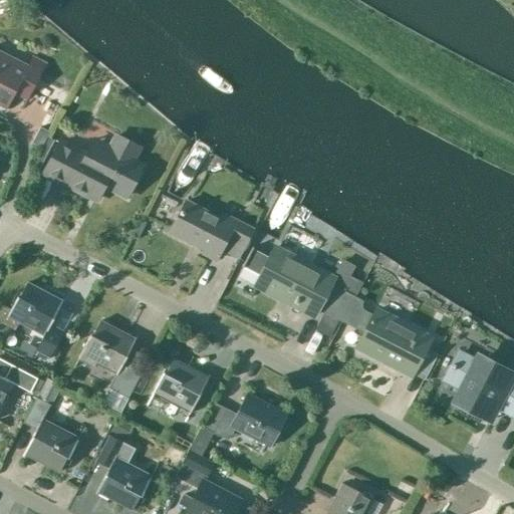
[(27,66),(0,52),(0,107),(5,111),(13,94),(26,101),(45,63),(32,56),(27,66)]
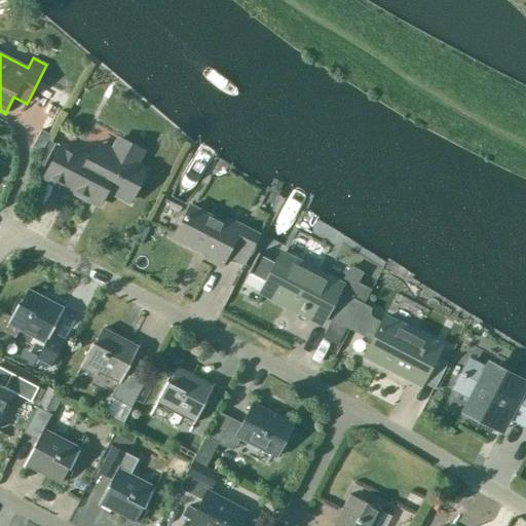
[(128,201),(145,170),(136,164),(142,152),(117,140),(111,152),(96,144),(87,159),(61,145),(44,178),(99,205),(106,190),(128,201)]
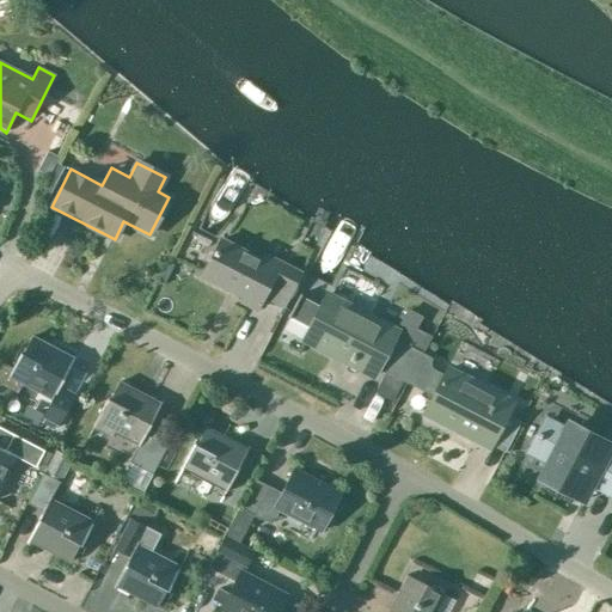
[(261,261),(220,240),(202,276),(243,298),(240,301),(257,310),(263,297),(283,307),(301,274),(264,255),(261,261)]
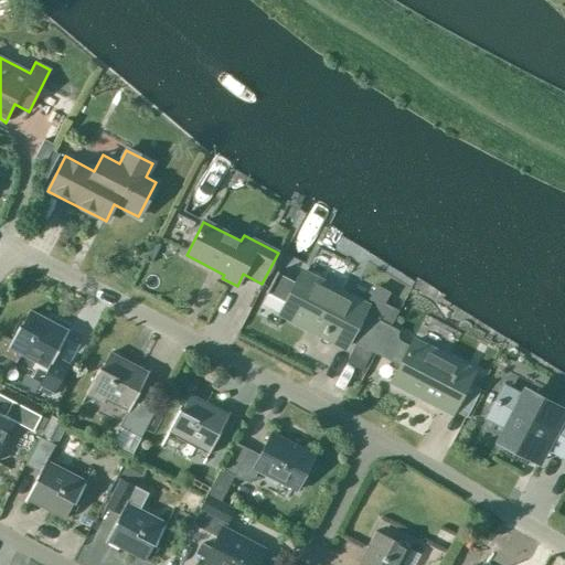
[(278,274),(268,295),(286,302),(280,313),(344,348),(349,339),(375,352),(384,337),(388,328),(362,313),(366,306),(301,273),(296,284),(278,274)]
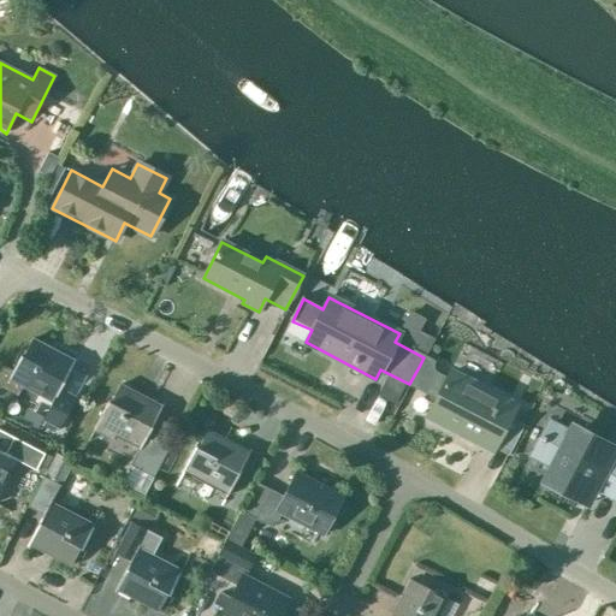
[(75,361),(31,339),(23,356),(21,355),(12,372),(1,366),(0,368),(0,386),(17,395),(22,385),(52,401),(42,420),(59,428),(75,398),(59,390),(75,361)]
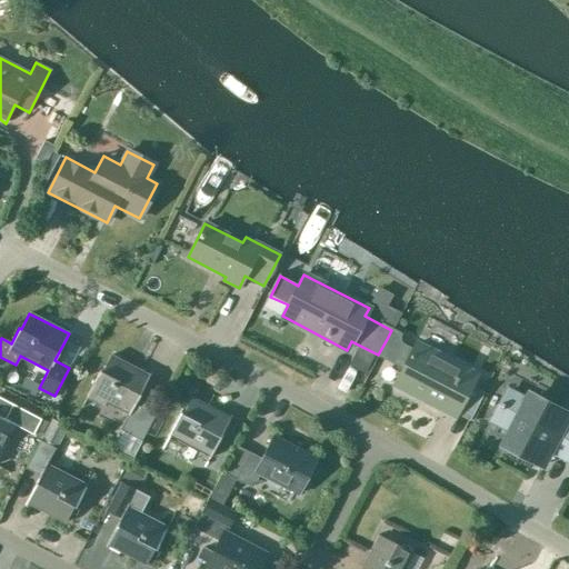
[(387,339),(378,355),(402,368),(393,385),(455,417),(476,375),(416,343),(411,351),(387,339)]
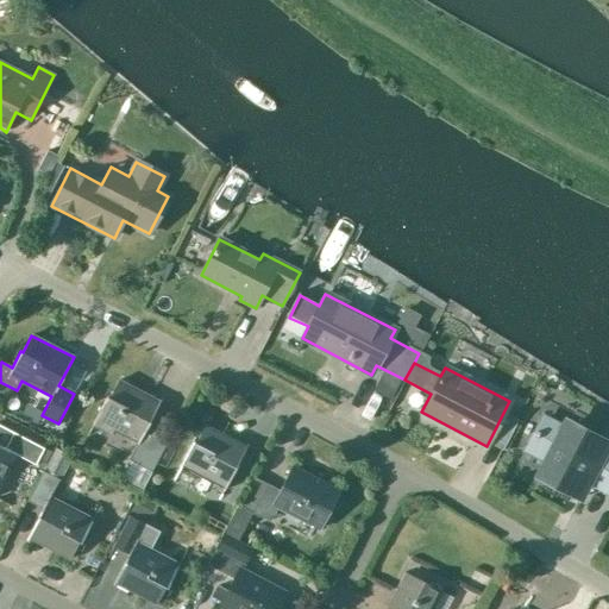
[(95,419),(92,426),(111,435),(114,428),(138,441),(118,479),(142,493),(168,443),(161,439),(145,431),(159,403),(118,381),(108,397),(107,396),(95,419)]
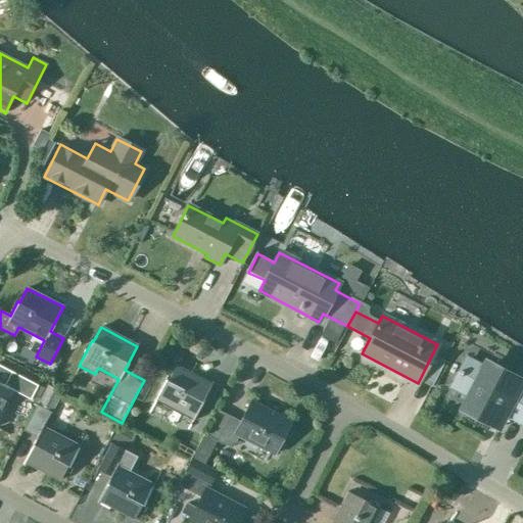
[(468,360),(467,360),(453,386),(454,387),(455,386),(472,394),(464,410),(489,424),(497,409),(522,422),(522,386),(512,381),(513,380),(487,367),(484,371),(467,362),(468,360)]
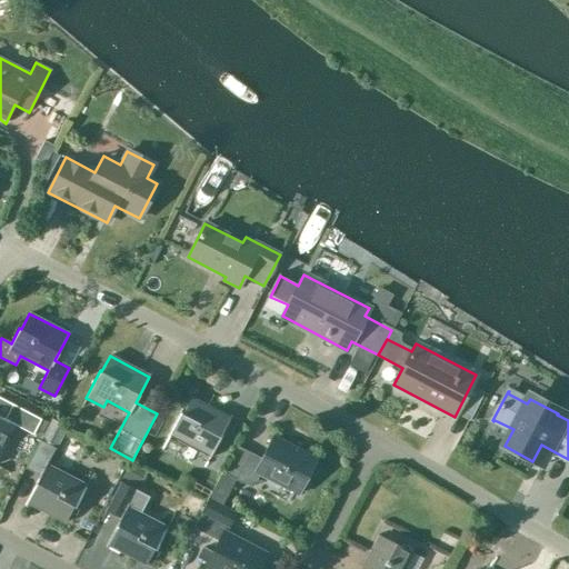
[(211,455),(230,418),(191,398),(182,413),(180,412),(170,433),(211,455)]
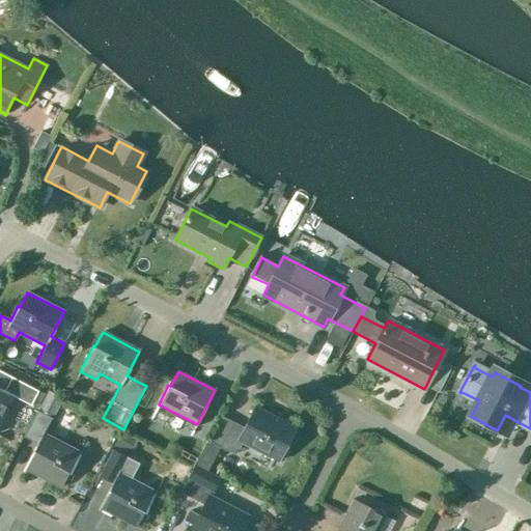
[(30,406),(38,391),(11,378),(4,391),(0,388),(0,423),(14,397),(30,406)]
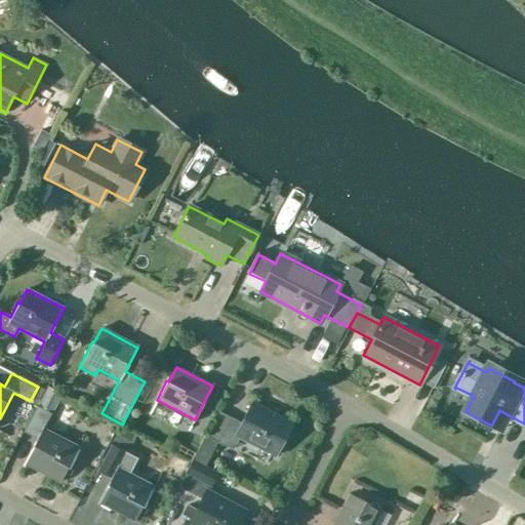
[(62,396),(47,388),(38,406),(52,413),(62,396)]
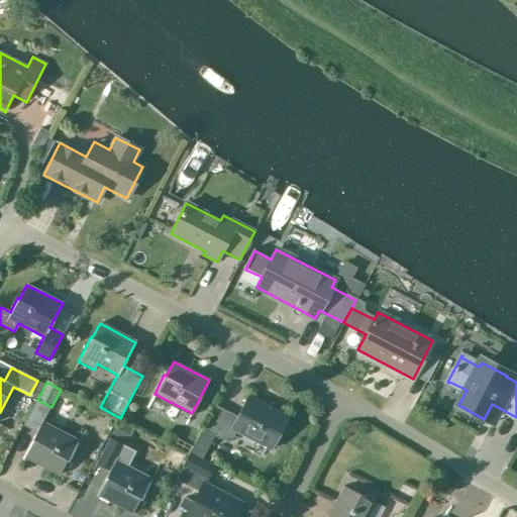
[(271,449),(288,417),(247,396),(231,428),(271,449)]
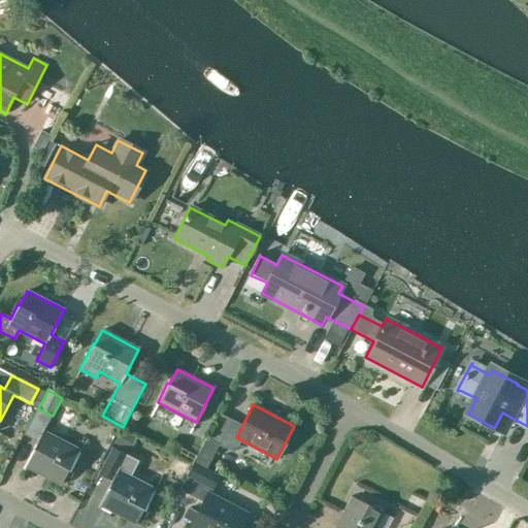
[(69,471),(79,452),(42,433),(51,416),(36,408),(23,434),(36,441),(24,466),(60,485),(68,470),(69,471)]
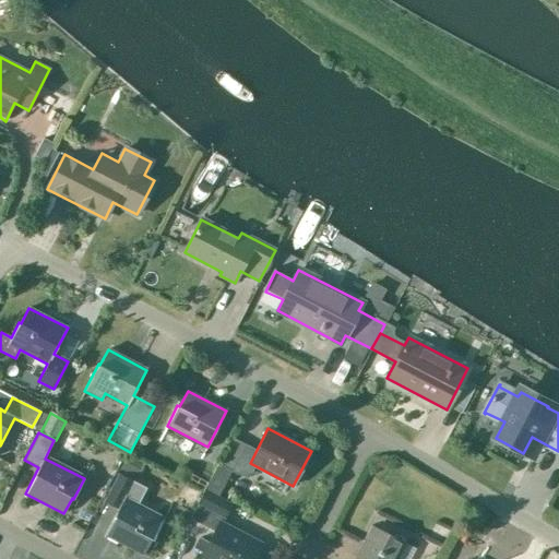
[(143,463),(128,454),(120,470),(135,478),(143,463)]
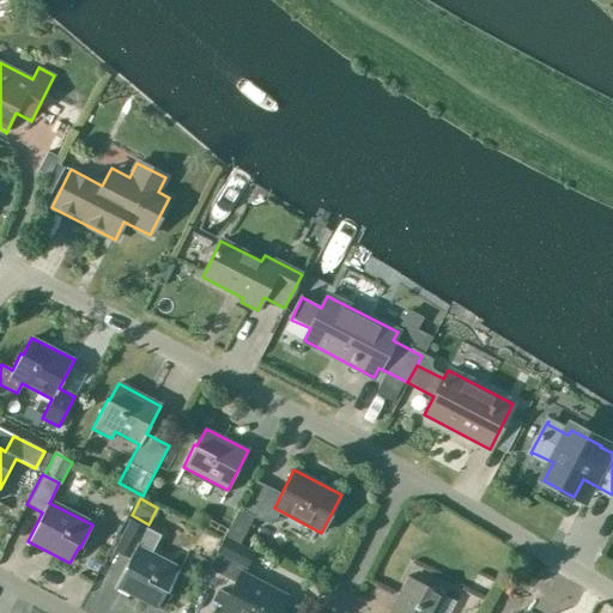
[(224,538),(238,545),(254,516),(240,508),(224,538)]
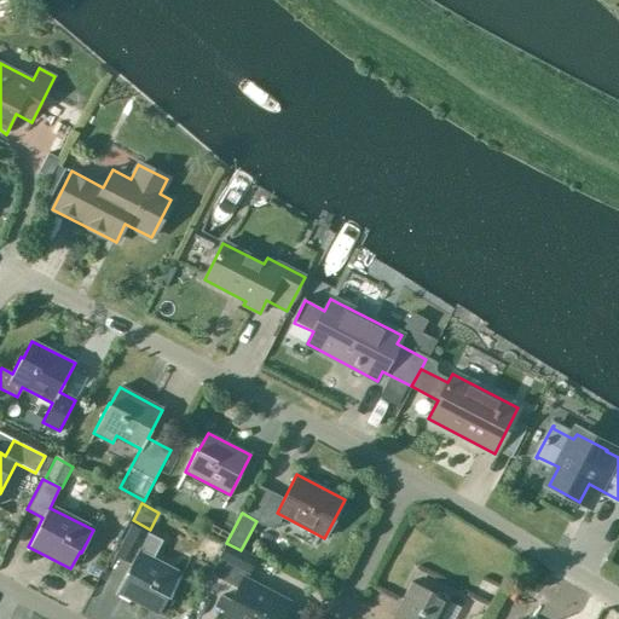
[(162,541),(148,533),(131,525),(115,555),(131,563),(115,593),(158,614),(168,597),(169,599),(181,576),(151,560),(162,541)]
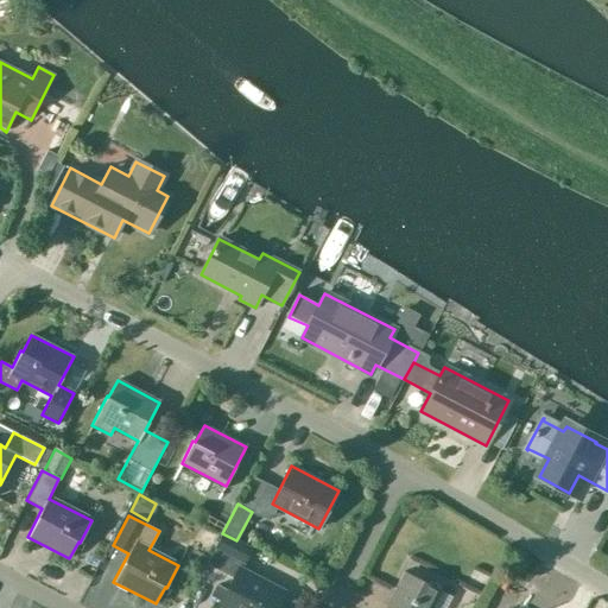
[(252,549),(236,540),(222,533),(215,548),(245,563),(252,549)]
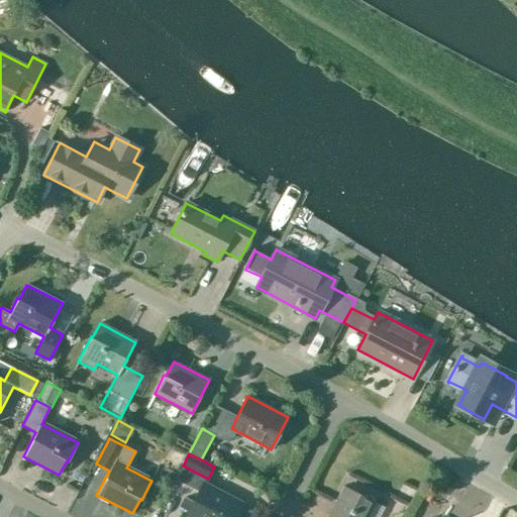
[(187,516),(235,516),(242,504),(202,484),(185,516),(187,516)]
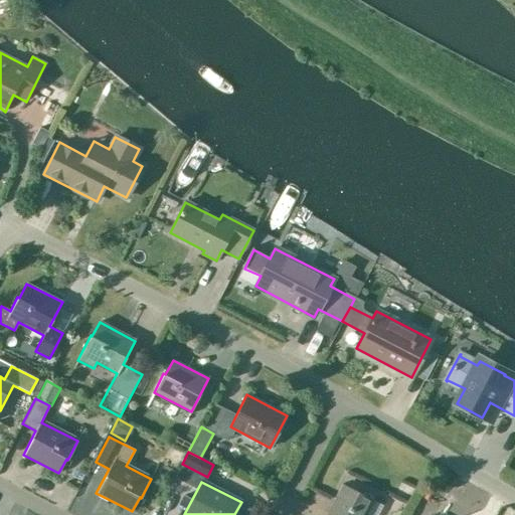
[(327,514),(363,514),(371,500),(341,484),(326,514),(327,514)]
